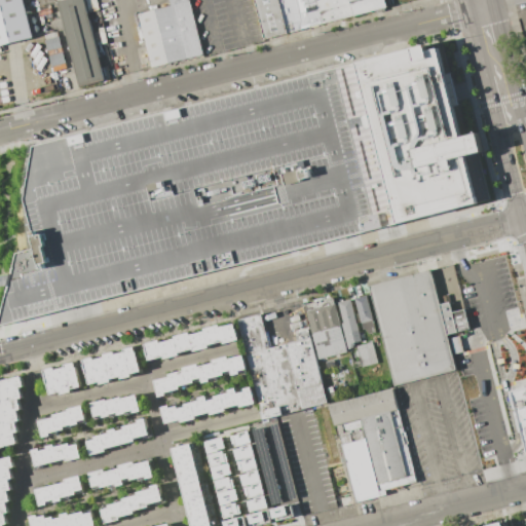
[(0,0),(0,44),(32,37),(22,0),(0,0)]
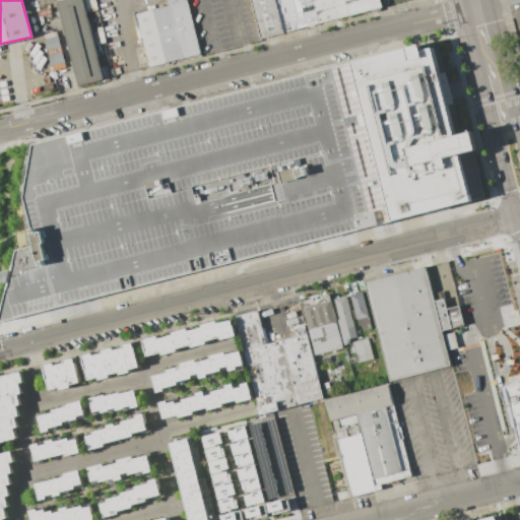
[(56,0),(78,85),(105,79),(83,0),(56,0)]
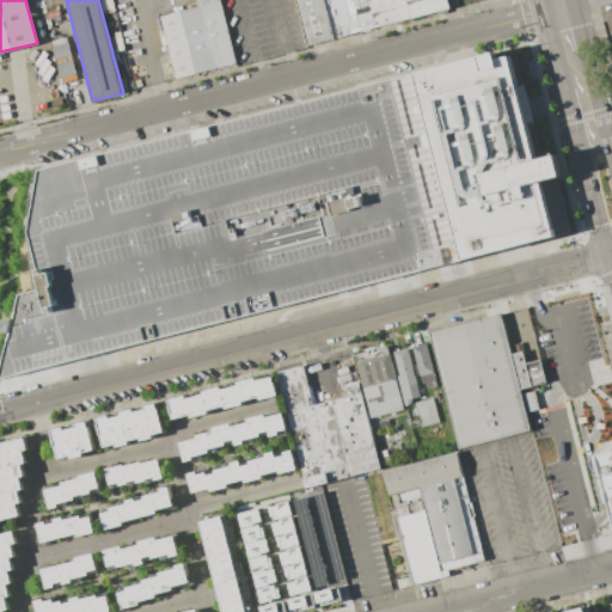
[(176,78),(159,16),(197,6),(195,0),(219,0),(236,63),(176,78)]
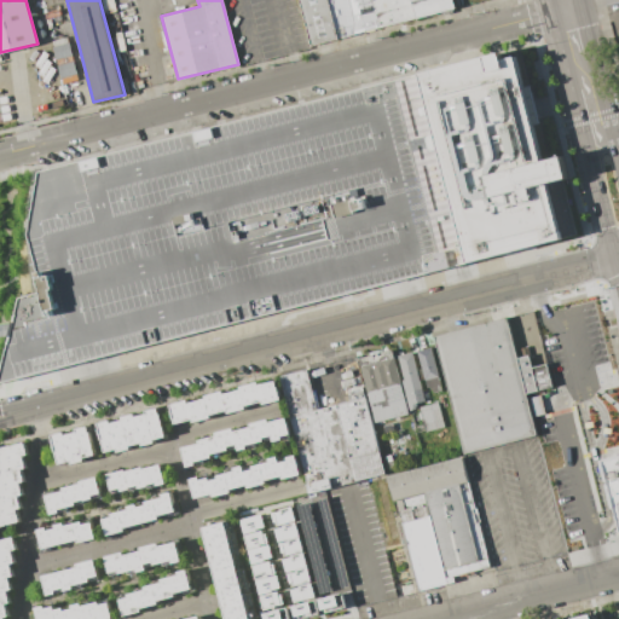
[(296,0),(308,46),(455,9),(452,0),(296,0)]
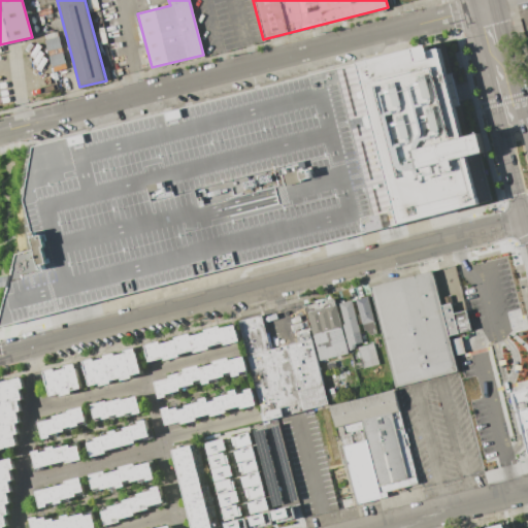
[(0,326),(0,322),(9,279),(15,254),(36,249),(24,200),(33,146),(357,63),(426,45),(428,51),(439,47),(447,73),(452,72),(460,104),(455,106),(463,137),(479,133),(481,142),(484,152),(479,153),(490,200),(480,202),(398,224),(0,326)]
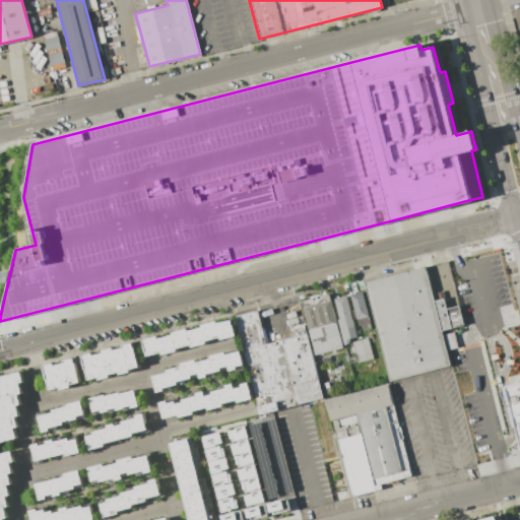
[(365,282),(390,381),(451,366),(442,330),(464,325),(459,306),(447,309),(444,299),(435,301),(426,267),(365,282)]
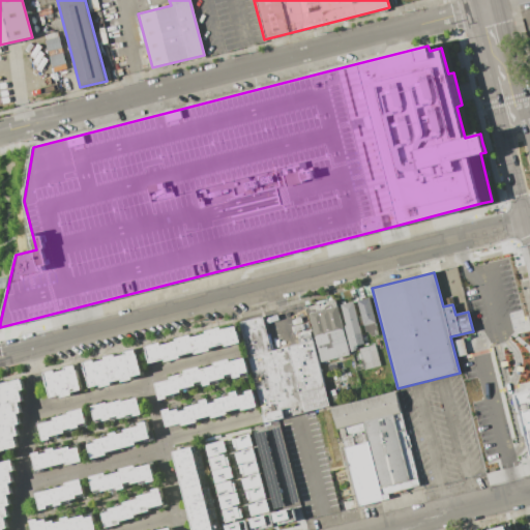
[(341,304),(351,352),(359,349),(363,370),(381,365),(376,344),(369,345),(367,339),(378,335),(370,298),(341,304)]
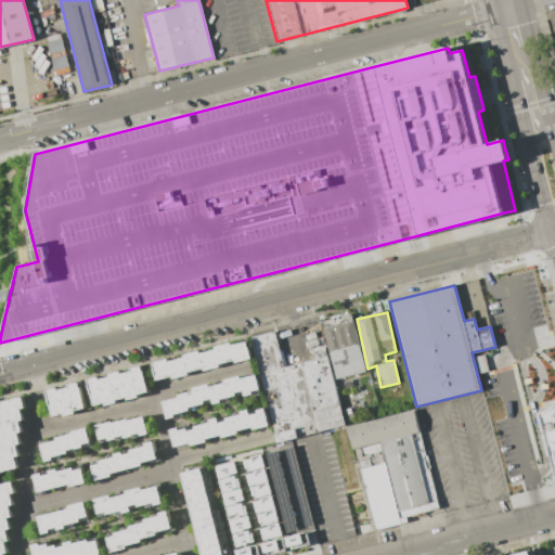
[(321,321),(337,378),(365,371),(351,313),(321,321)]
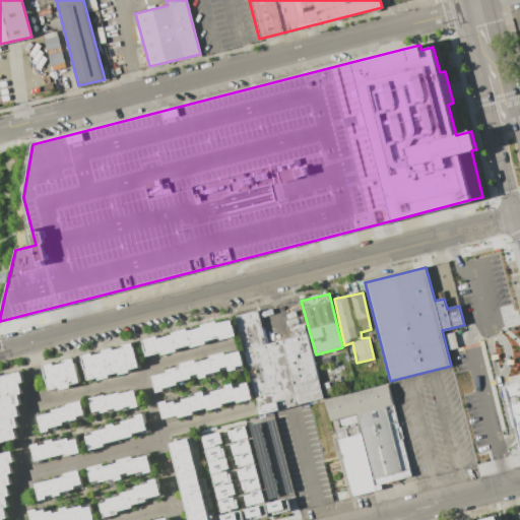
[(235,316),(260,414),(325,398),(307,332),(267,344),(259,311),(235,316)]
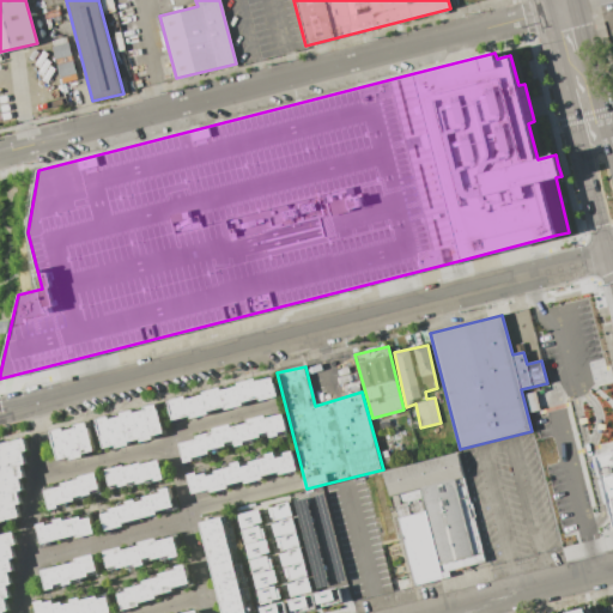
[(279,396),(261,401),(260,398),(243,402),(244,406),(226,410),(226,407),(208,412),(210,414),(192,419),(190,417),(174,420),(169,400),(187,396),(188,399),(205,394),(204,392),(222,387),(223,390),(240,386),(238,382),(256,378),(256,381),(273,376),(279,396)]
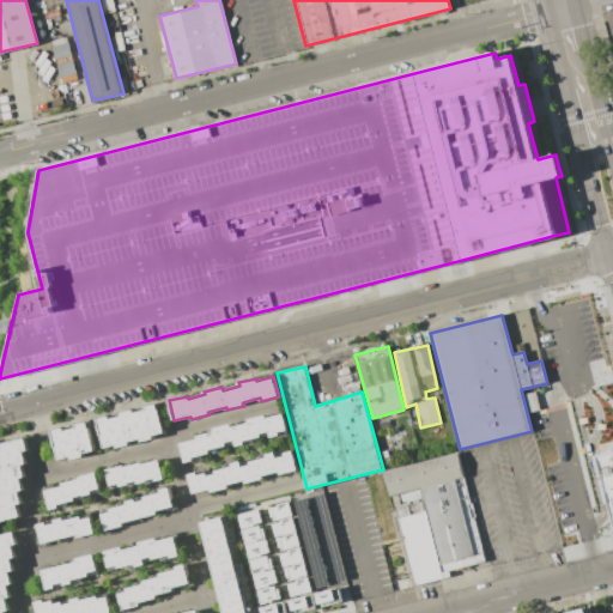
[(165,432),(152,436),(153,438),(141,442),(140,438),(128,442),(129,444),(116,448),(116,444),(104,448),(97,419),(109,416),(110,419),(122,416),(121,413),(133,410),(134,413),(146,410),(145,407),(158,404),(165,432)]
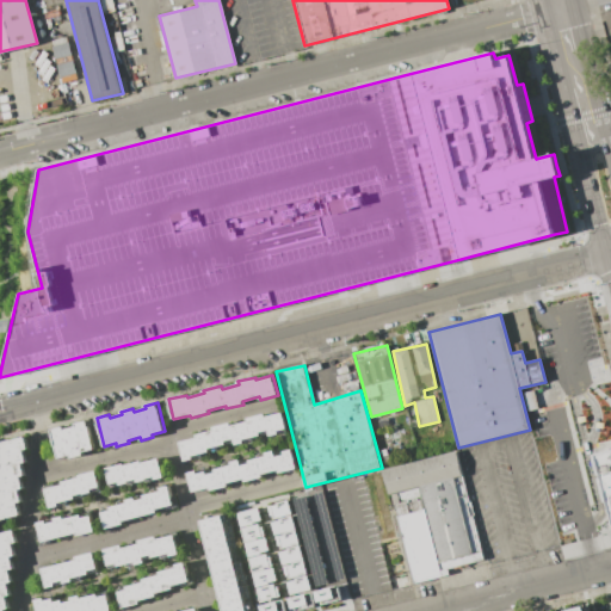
[(282,413),(288,432),(270,437),(270,433),(253,438),(254,440),(235,445),(235,442),(218,446),(218,450),(203,454),(203,457),(185,462),(180,442),(197,438),(196,434),(214,430),(213,427),(230,423),(232,425),(247,421),(247,418),(265,413),(265,417),(282,413)]
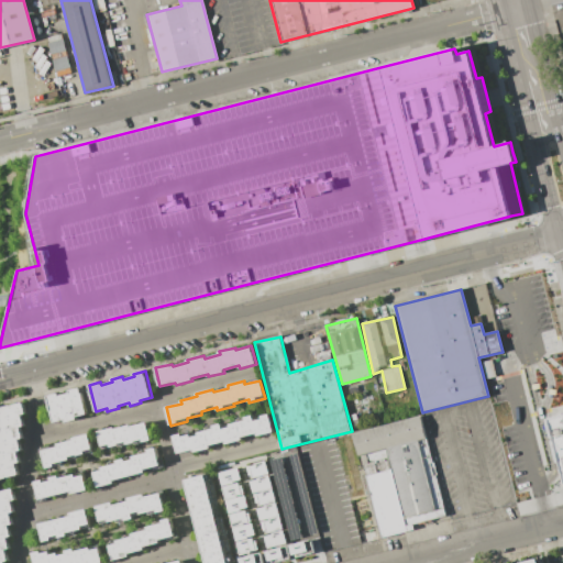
[(80,387),(88,414),(76,417),(77,419),(66,422),(65,419),(54,422),(47,396),(58,393),(59,396),(70,393),(69,389),(80,387)]
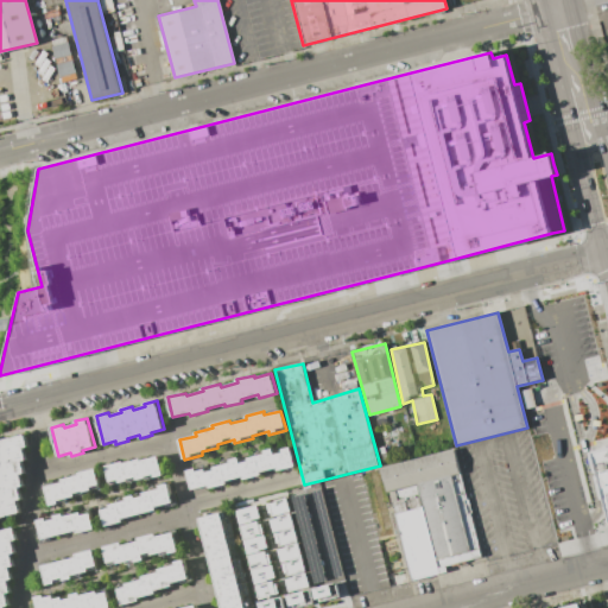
[(0,441),(25,434),(29,447),(24,448),(26,458),(21,460),(25,473),(20,474),(23,486),(18,487),(21,499),(17,500),(20,512),(0,517),(0,441)]
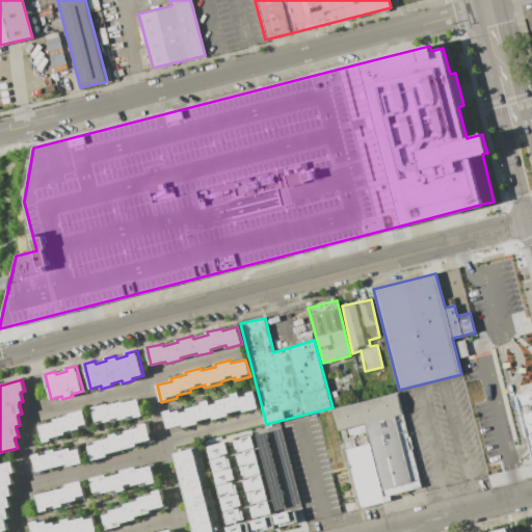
[(259,408),(243,413),(243,409),(229,414),(229,416),(214,420),(213,417),(198,421),(198,424),(183,428),(183,425),(168,429),(163,411),(179,407),(180,410),(194,406),(194,403),(209,400),(210,402),(224,399),(223,396),(239,392),(240,395),(255,391),(259,408)]
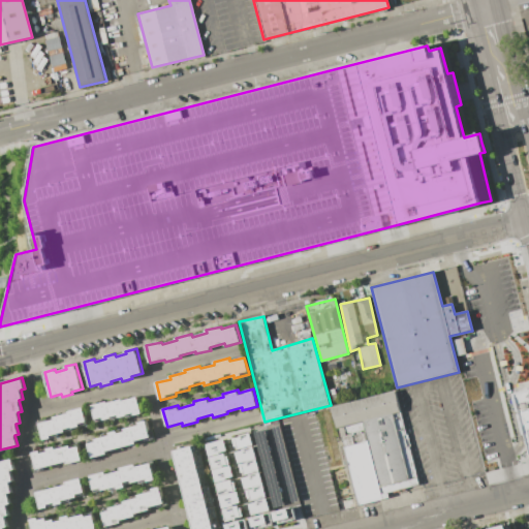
[(528,390),(512,394),(528,457),(528,390)]
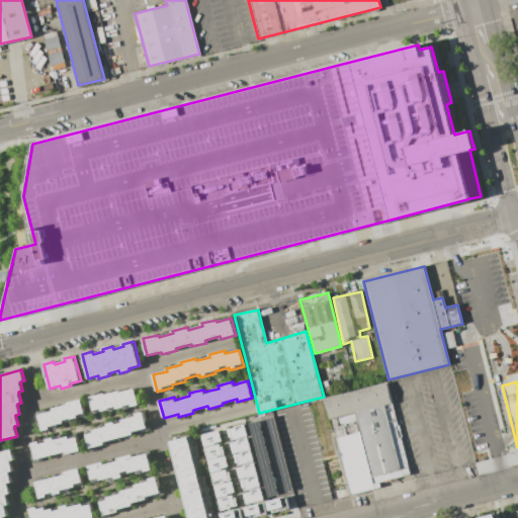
[(324,399),(386,382),(410,475),(379,483),(380,486),(352,495),(332,419),(329,419),(324,399)]
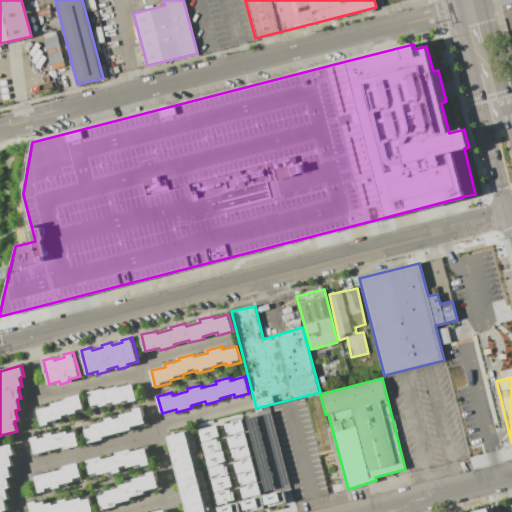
[(133,384),(138,400),(122,404),(122,403),(108,406),(107,405),(93,408),(89,392),(104,388),(105,389),(119,386),(119,387),(133,384)]
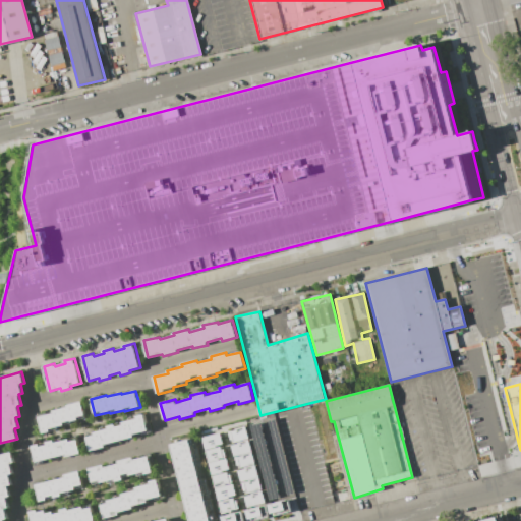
[(81,401),(85,417),(71,421),(72,423),(58,427),(59,429),(44,433),(39,417),(54,413),(53,410),(67,407),(67,405),(81,401)]
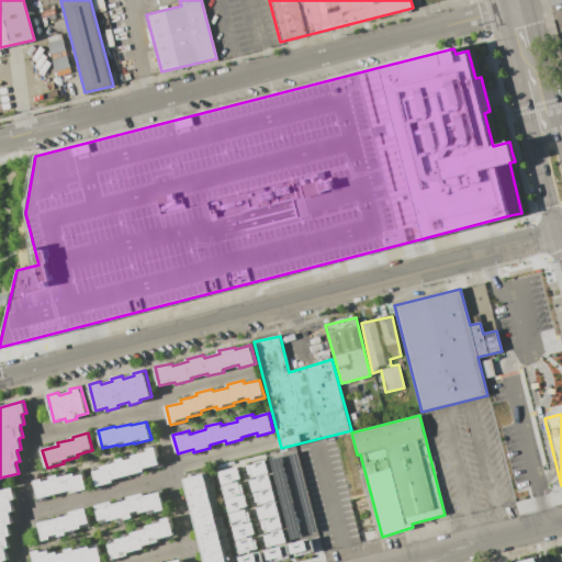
[(93,469),(109,464),(109,462),(141,453),(139,451),(155,447),(159,464),(143,469),(144,471),(112,479),(113,482),(98,486),(93,469)]
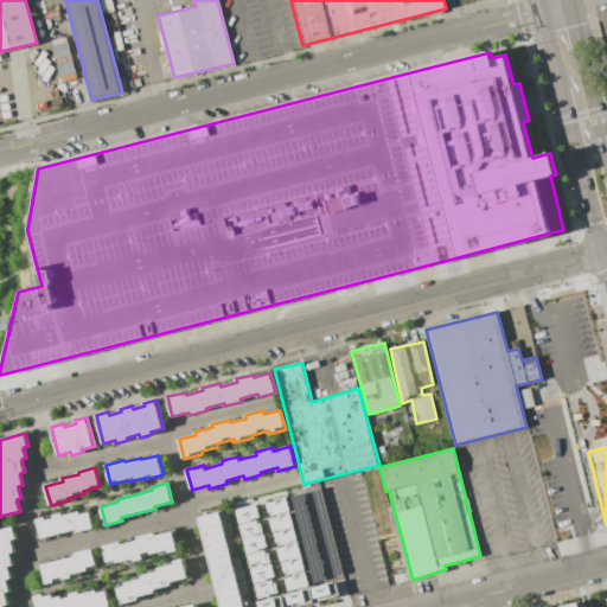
[(343,579),(320,487),(291,494),(305,556),(302,557),(308,587),(343,579)]
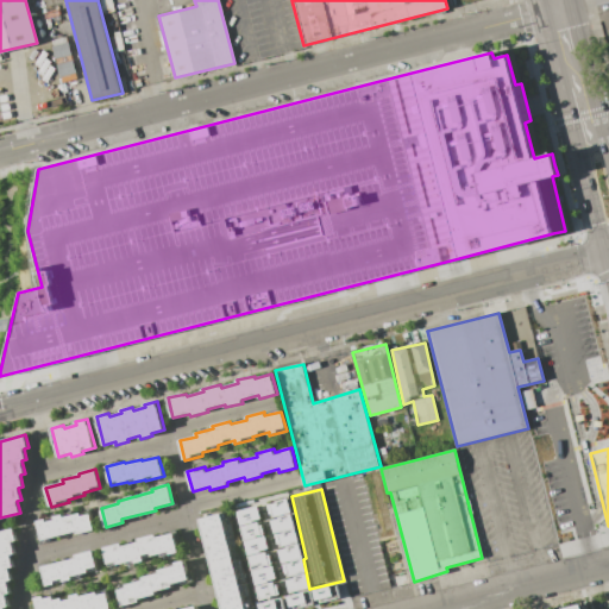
[(287,498),(290,512),(269,518),(265,504),(287,498)]
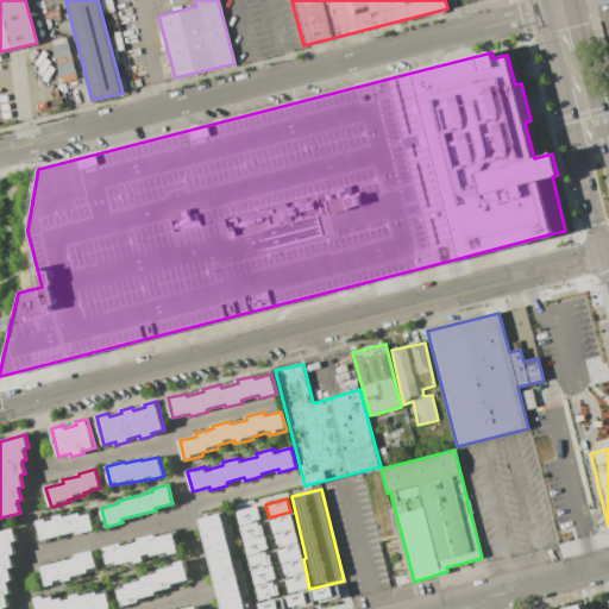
[(257,504),(261,518),(239,523),(236,510),(257,504)]
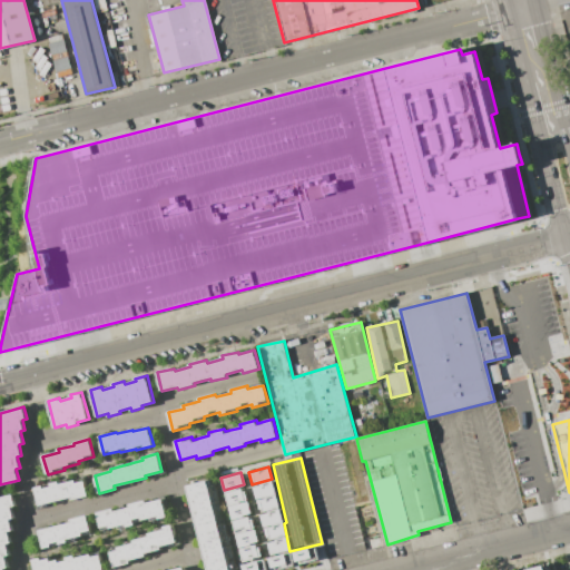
[(35,488),(68,479),(69,482),(84,479),(88,495),(72,499),(71,497),(39,505),(35,488)]
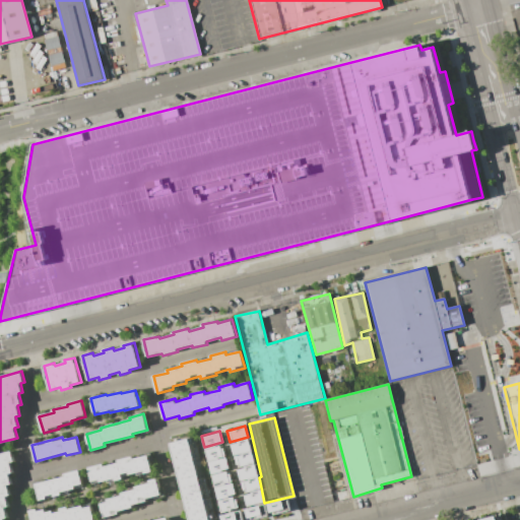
[(189,519),(170,443),(189,438),(209,519),(189,519)]
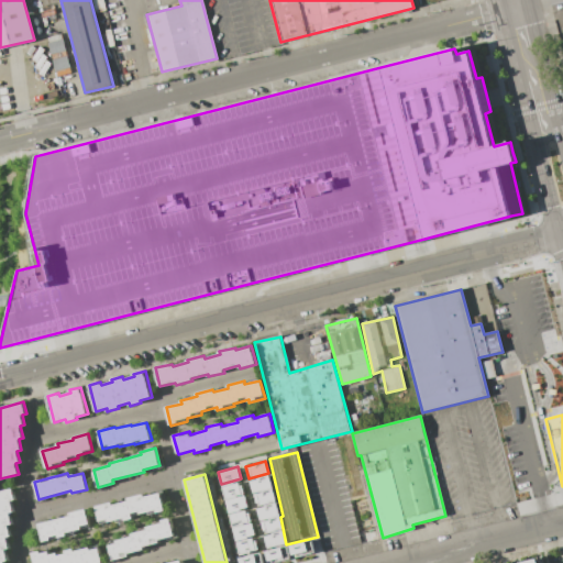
[(268,475),(272,487),(252,493),(249,481),(268,475)]
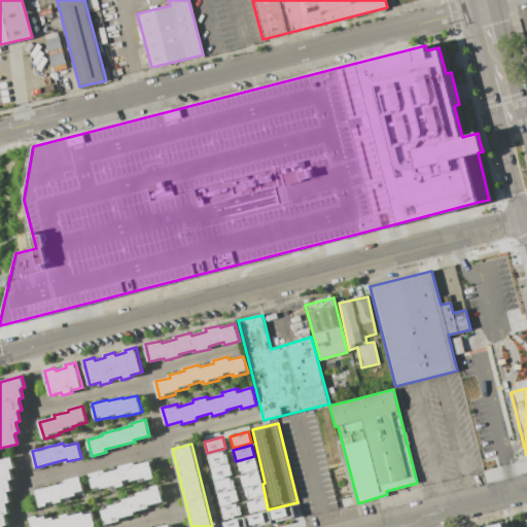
[(224,451),(227,462),(209,466),(207,455),(224,451)]
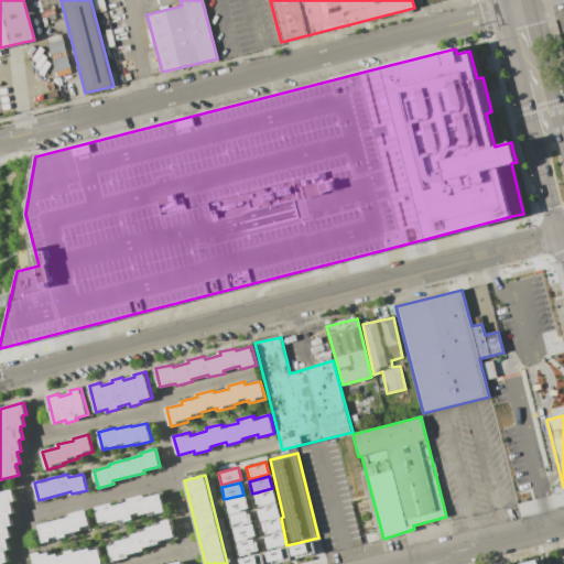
[(0,563),(0,492),(13,489),(15,501),(12,502),(14,512),(10,513),(13,525),(9,527),(11,538),(7,539),(10,550),(6,551),(9,562),(4,563),(0,563)]
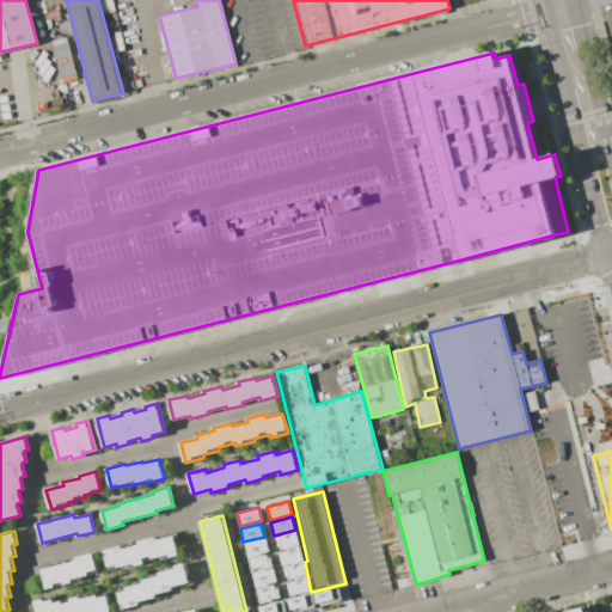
[(297,531),(300,544),(279,550),(275,537),(297,531)]
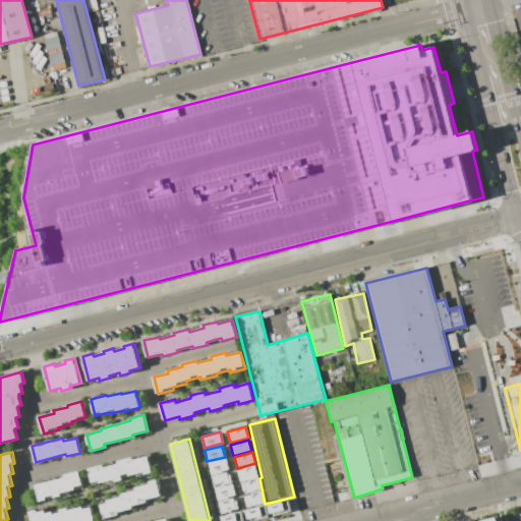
[(149,456),(153,473),(137,477),(137,474),(123,478),(124,480),(109,484),(108,482),(94,486),(89,468),(104,464),(104,467),(119,464),(118,461),(133,457),(134,460),(149,456)]
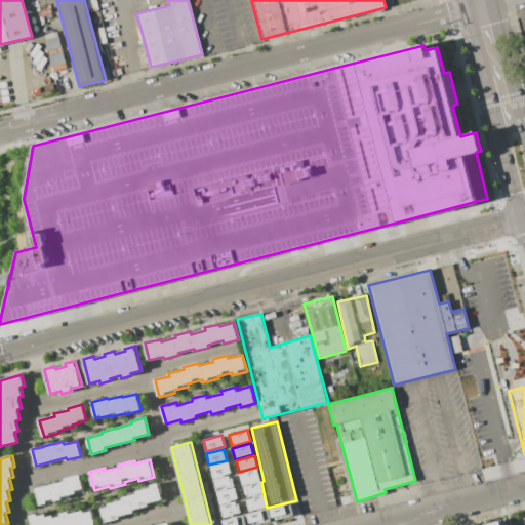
[(227,461),(230,473),(212,478),(209,467),(227,461)]
